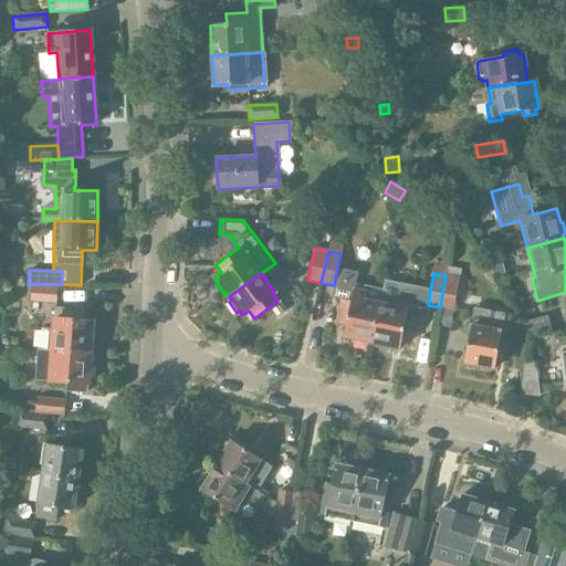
[(459,278),(446,275),(440,307),(453,310),(459,278)]
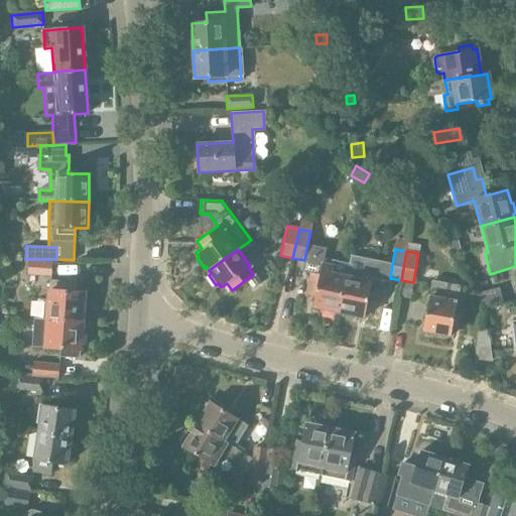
[(346,276),(339,312),(343,312),(343,316),(354,318),(355,315),(364,317),(365,317),(372,278),(389,281),(390,278),(392,264),(350,255),(348,264),(347,270),(346,276)]
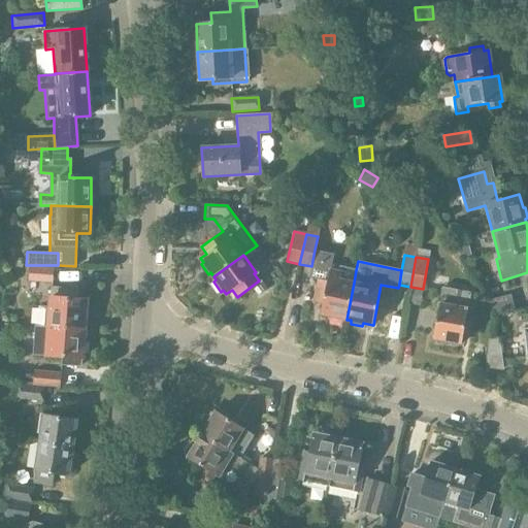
[(311,266),(309,277),(318,279),(314,297),(323,298),(320,314),(330,316),(329,319),(341,322),(342,319),(347,320),(354,283),(355,276),(356,270),(340,267),(340,272),(329,270),(311,266)]
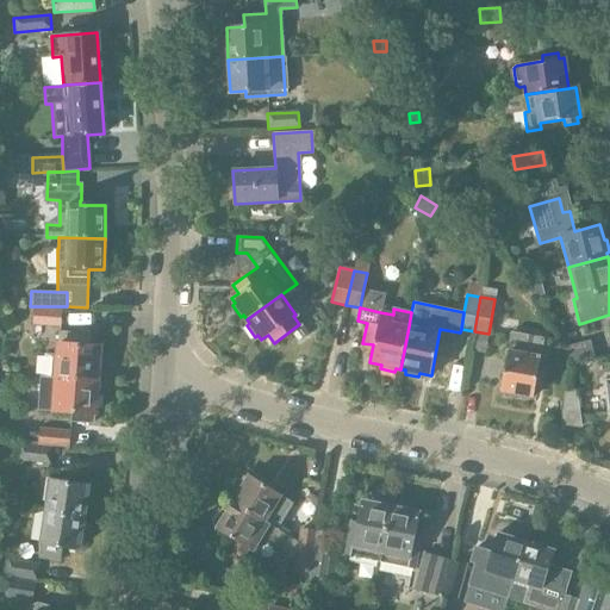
[(33,324),(58,325),(60,311),(35,309),(33,324)]
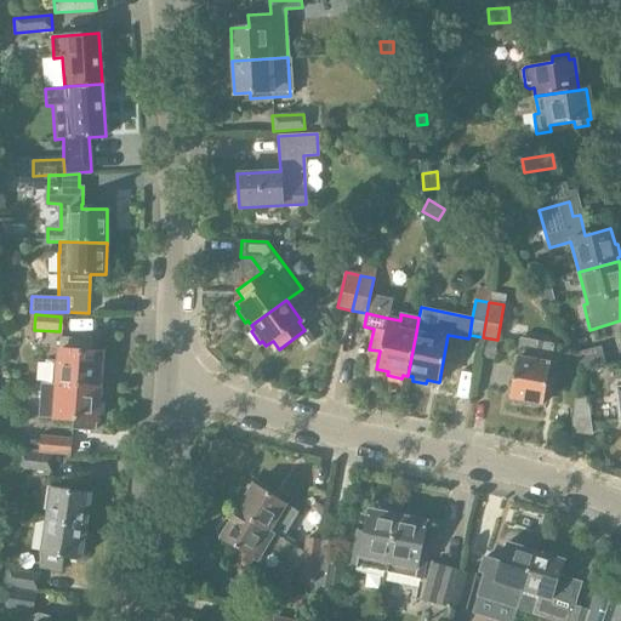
[(44,383),(100,387),(102,353),(87,352),(89,342),(84,342),(84,340),(60,337),(60,349),(58,349),(57,363),(45,362),(44,383)]
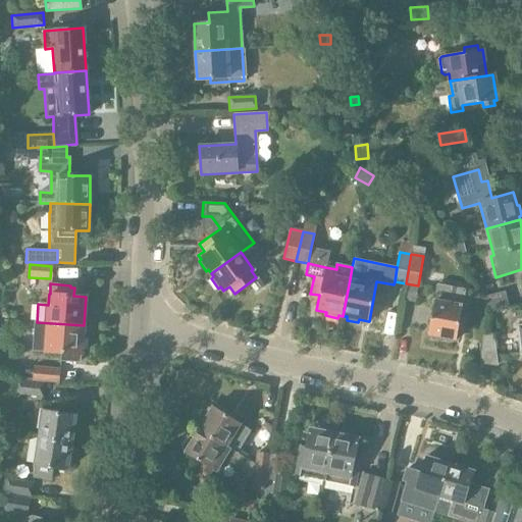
[(456,340),(464,290),(436,284),(428,335),(432,335),(431,338),(444,342),(444,337),(456,340)]
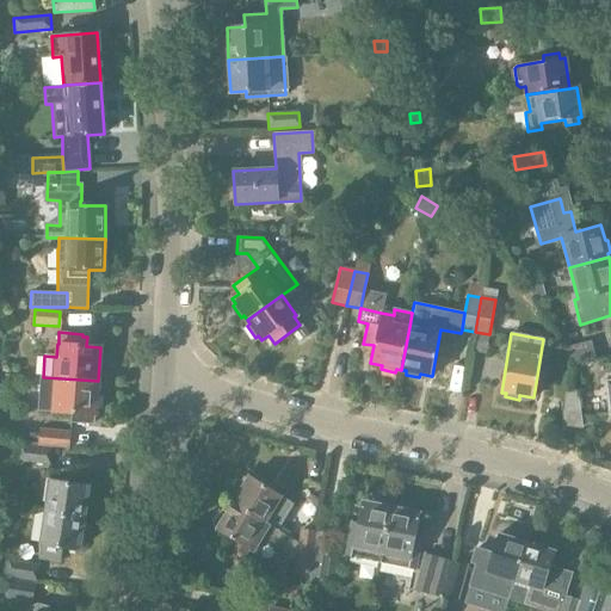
[(566,349),(573,360),(593,358),(590,343),(566,349)]
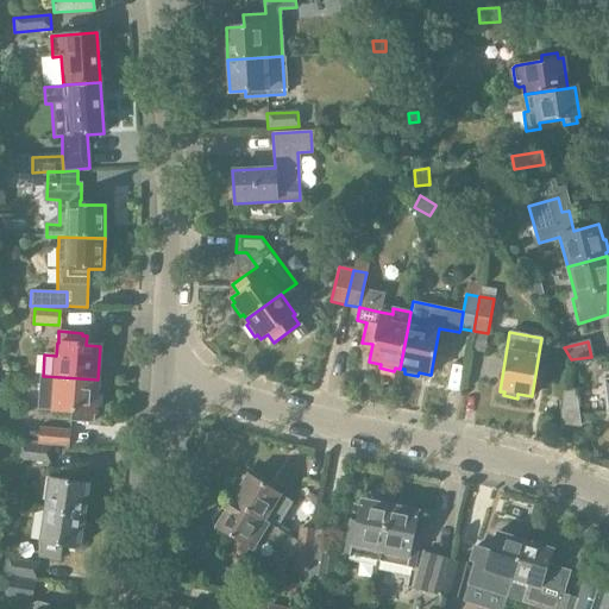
[(93,413),(95,413),(98,380),(43,376),(41,376),(38,408),(71,410),(71,420),(93,422),(93,413)]
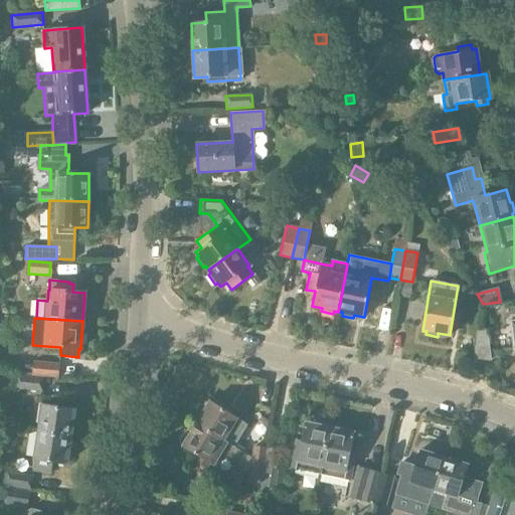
[(478,332),(475,358),(490,360),(486,331),(478,332)]
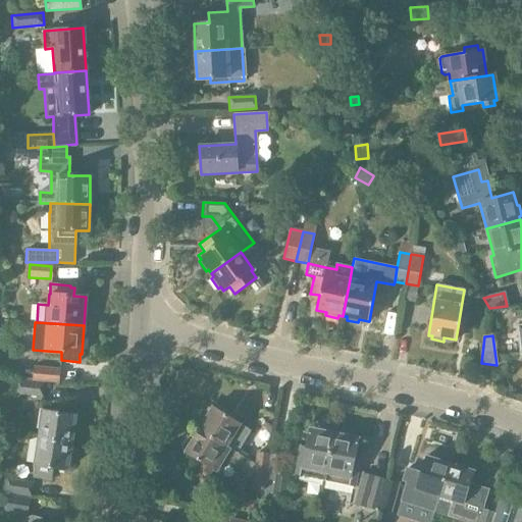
[(33,365),(31,379),(58,381),(59,368),(33,365)]
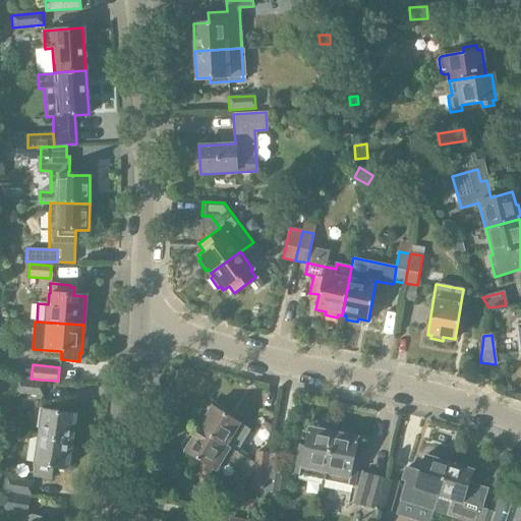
[(16,393),(42,395),(42,396),(44,383),(17,380),(16,393)]
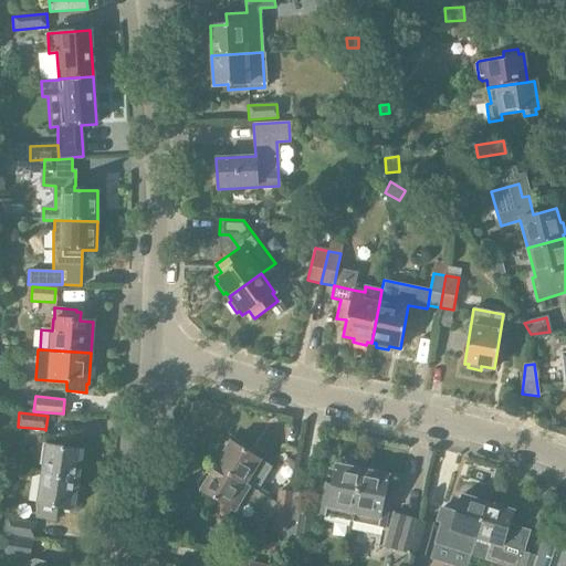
[(215,465),(257,491),(271,467),(264,462),(264,461),(253,454),(255,451),(230,436),(222,448),(224,449),(215,465)]
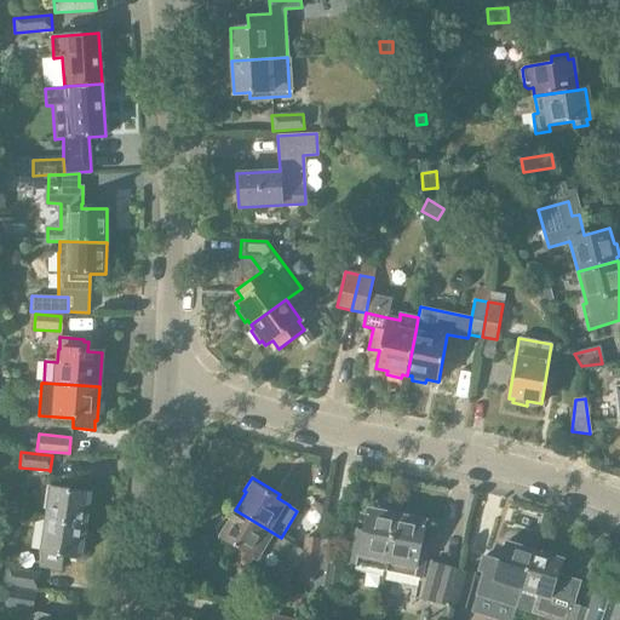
[(47,520),(84,526),(89,493),(47,487),(44,509),(49,509),(47,520)]
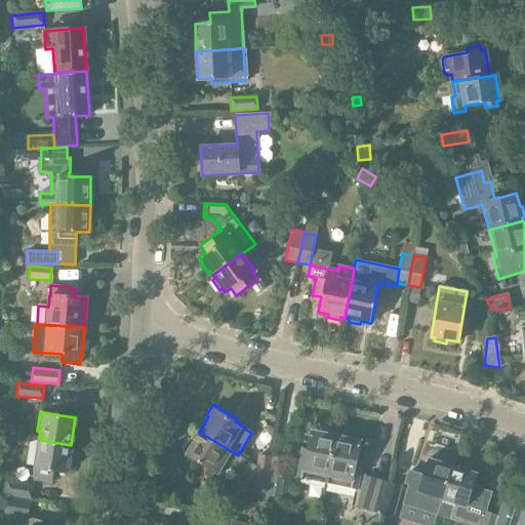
[(307,452),(301,451),(296,478),(326,484),(336,436),(333,436),(334,433),(323,431),(323,433),(311,431),(307,452)]
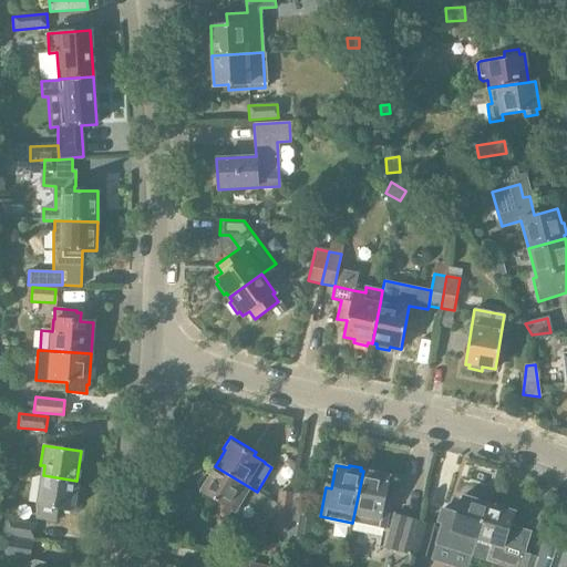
[(275,522),(274,532),(286,534),(288,519),(275,517),(277,504),(266,497),(257,492),(215,466),(209,475),(206,473),(198,487),(202,488),(200,491),(218,501),(214,507),(227,515),(232,509),(235,512),(243,498),(259,508),(275,522)]
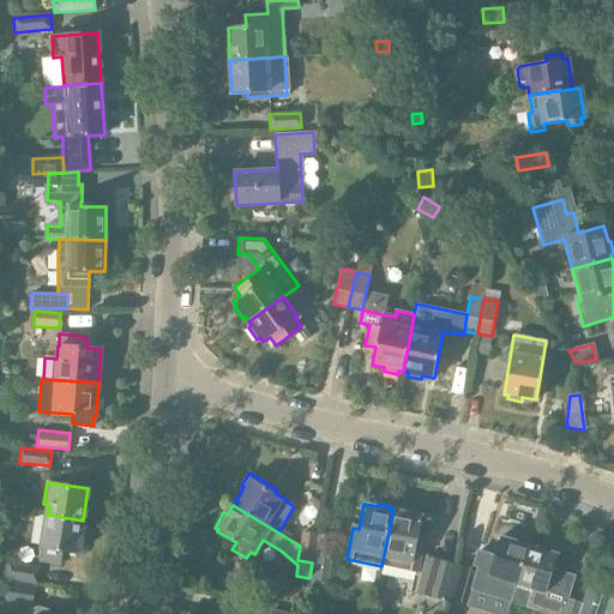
[(393,510),(381,566),(417,573),(423,543),(417,542),(422,516),(409,513),(410,511),(397,507),(397,511),(393,510)]
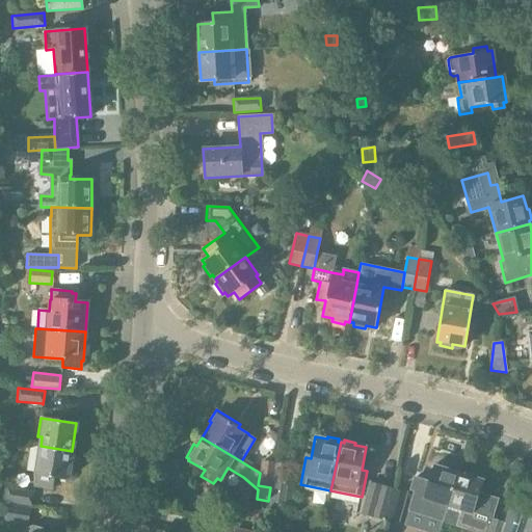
[(68,479),(72,451),(41,446),(35,478),(34,486),(52,488),(54,477),(68,479)]
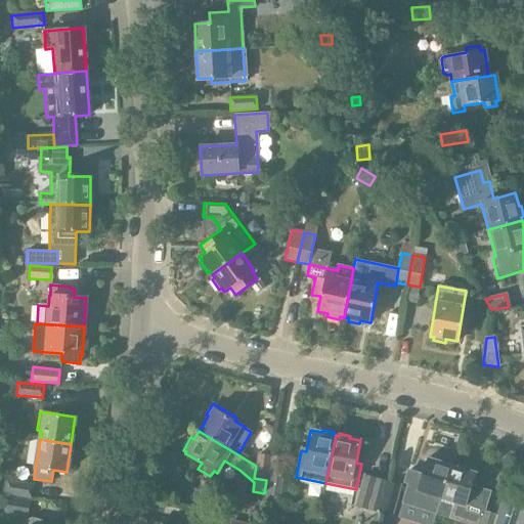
[(254,478),(266,480),(270,456),(258,454),(256,466),(254,478)]
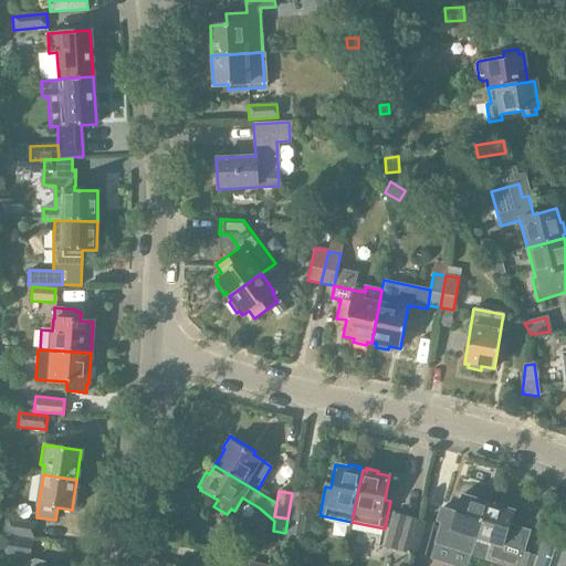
[(294,493),(286,541),(305,544),(310,517),(304,516),(307,495),(294,493)]
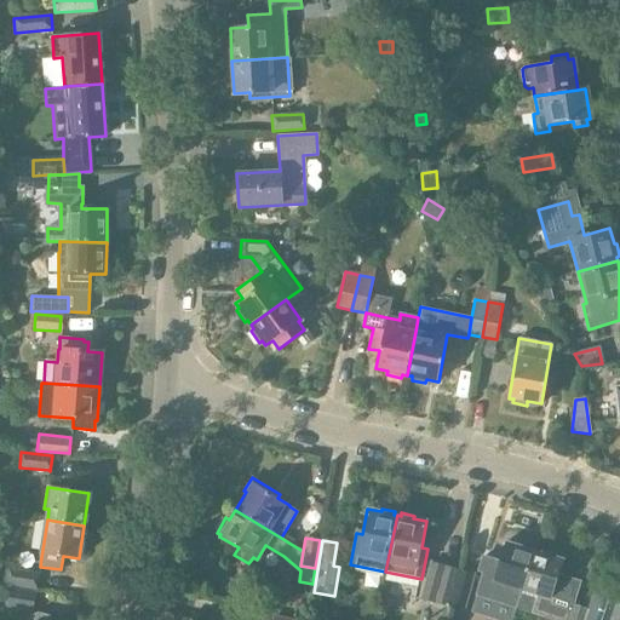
[(483,572),(476,595),(516,607),(516,606),(533,551),(523,547),(522,543),(512,540),(510,544),(505,543),(499,562),(482,557),(478,570),(483,572)]
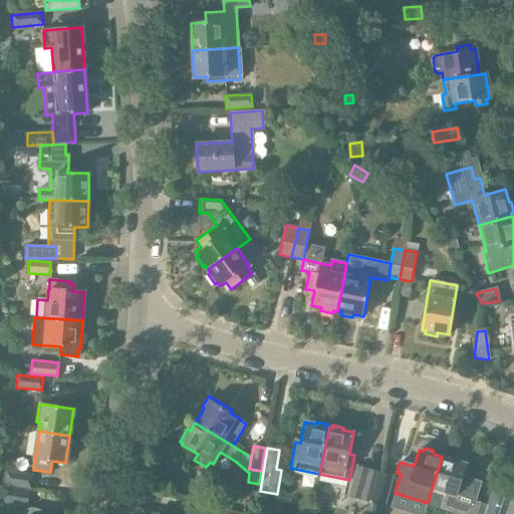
[(442,457),(428,502),(464,513),(464,512),(471,513),(470,513),(484,513),(488,505),(476,501),(478,495),(474,494),(477,484),(462,480),(463,476),(467,465),(463,463),(462,459),(454,457),(452,460),(442,457)]
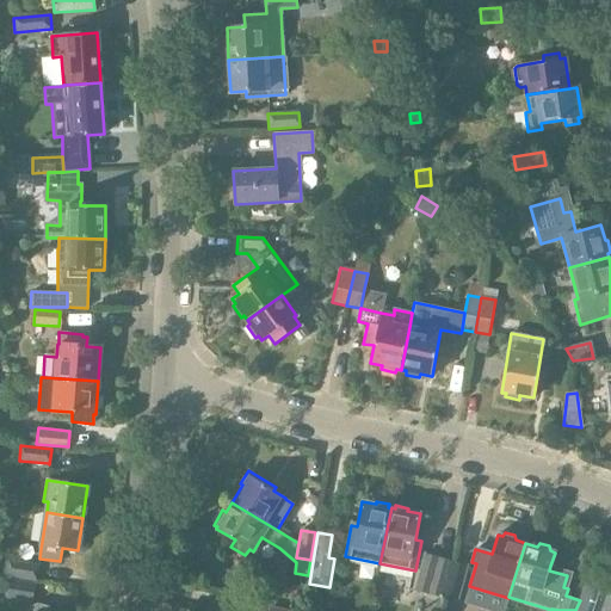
[(425,555),(423,561),(415,592),(443,599),(452,562),(425,555)]
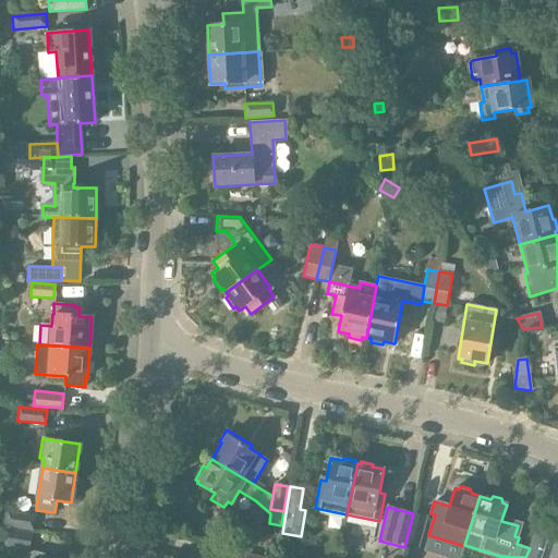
[(35,517),(34,517),(8,512),(5,525),(33,531),(35,517)]
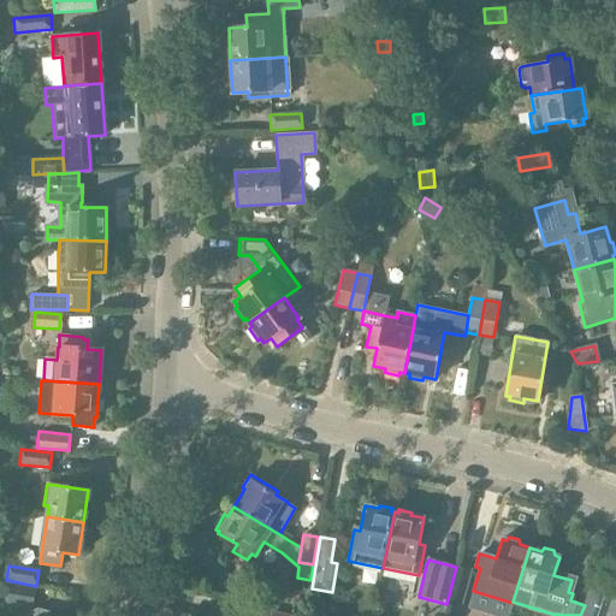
[(471,570),(456,567),(446,604),(461,608),(471,570)]
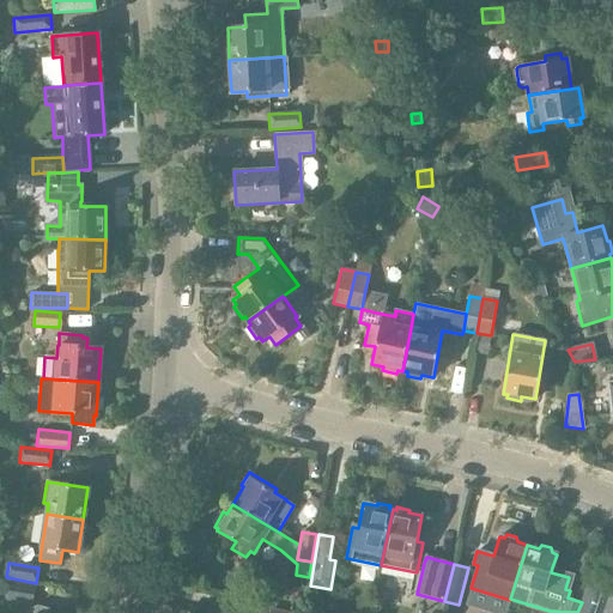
[(577,612),(612,612),(612,590),(611,590),(612,588),(589,581),(582,602),(577,612)]
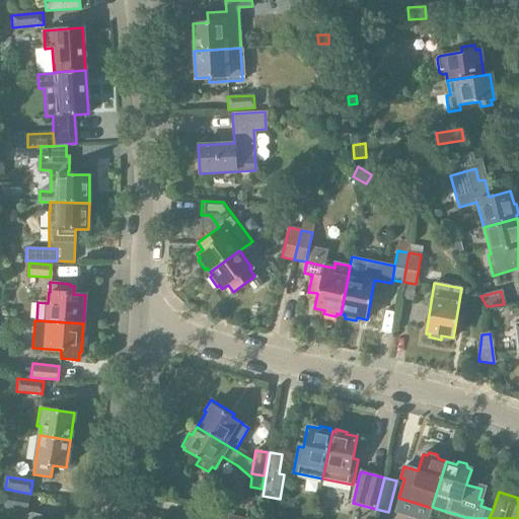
[(27,512),(29,497),(9,493),(6,508),(27,512)]
